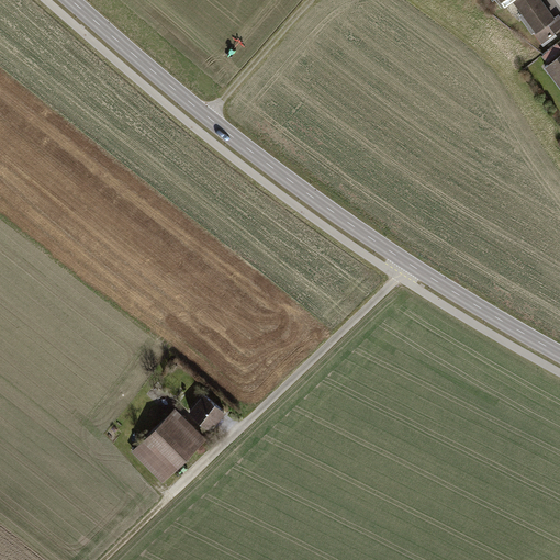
[(538,0),(516,0),(513,2),(542,45),(555,37),(546,25),(553,20),(538,0)]
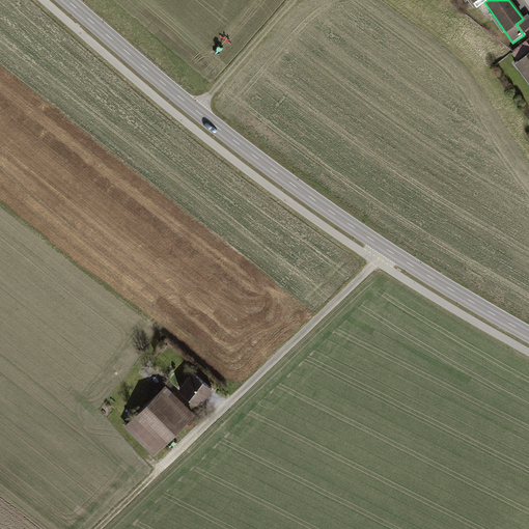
[(528,47),(527,45),(511,57),(528,81),(528,47)]
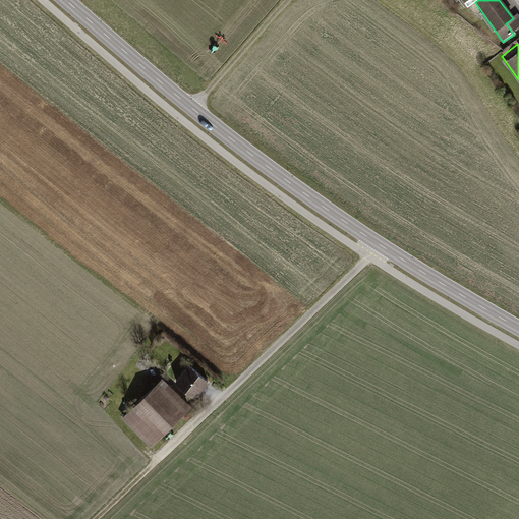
[(164,348),(168,343),(163,339),(159,344),(164,348)]
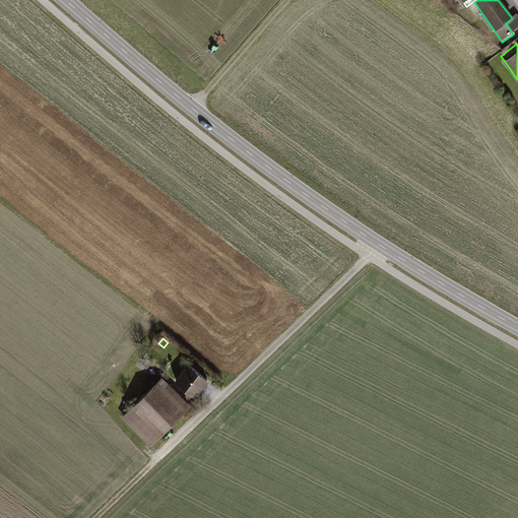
[(187,367),(175,382),(193,396),(205,382),(187,367)]
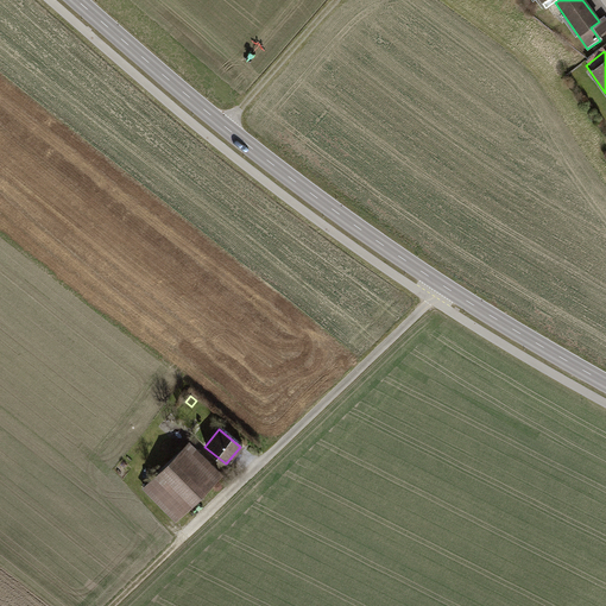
[(188,447),(144,490),(174,521),(219,478),(188,447)]
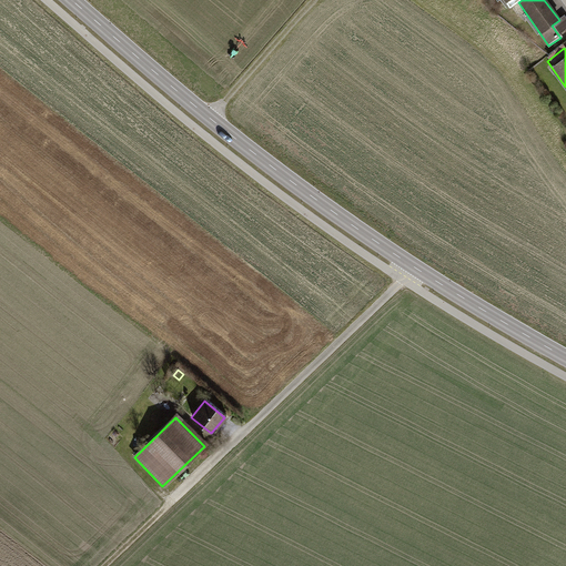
All buildings are outlined.
